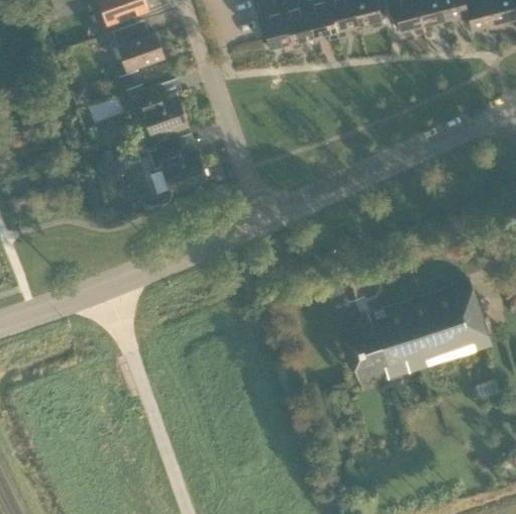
[(86,0),(90,11),(100,7),(107,26),(148,12),(144,0),(86,0)]
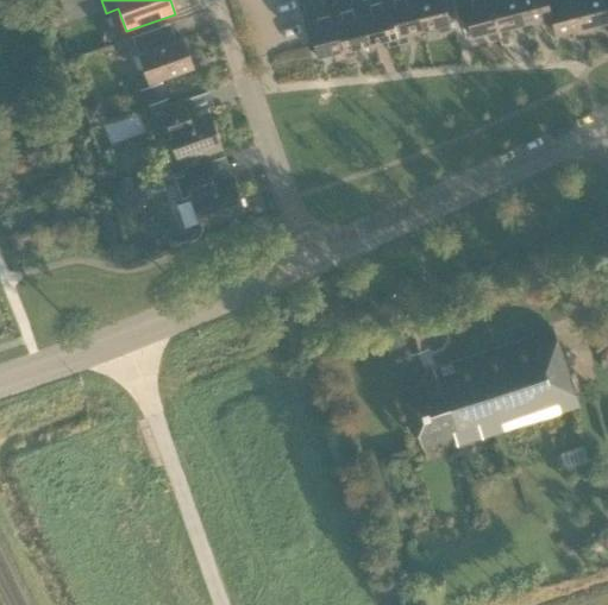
[(336,63),(345,60),(333,11),(315,16),(313,10),(317,8),(314,0),(301,0),(317,58),(333,55),(336,63)]
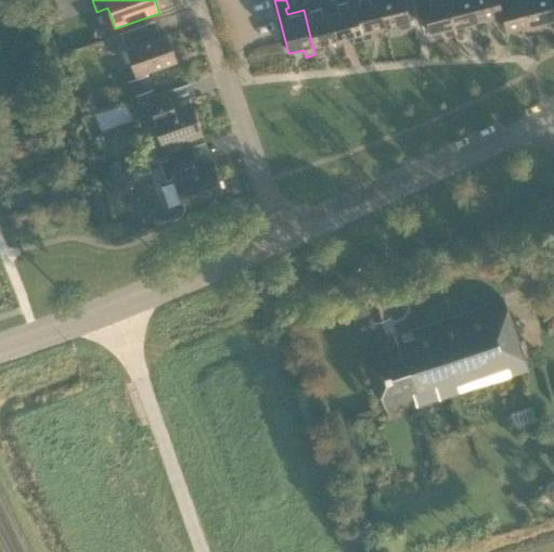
[(318,0),(320,5),(304,10),(314,54),(324,52),(322,45),(325,43),(337,41),(326,0),(316,0),(317,0),(318,0)]
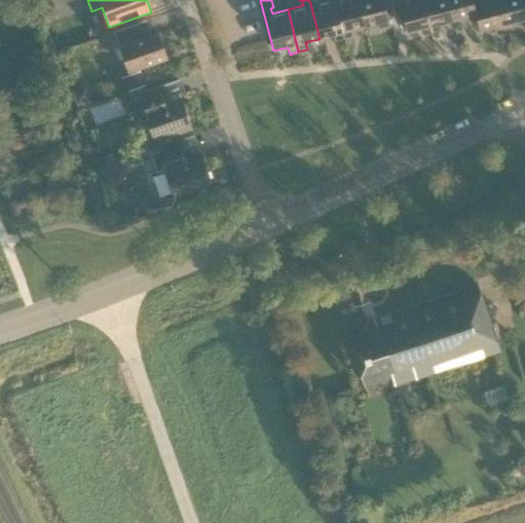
[(309,0),(320,39),(327,37),(333,35),(335,42),(343,40),(333,0),(325,0),(317,2),(316,0),(309,0)]
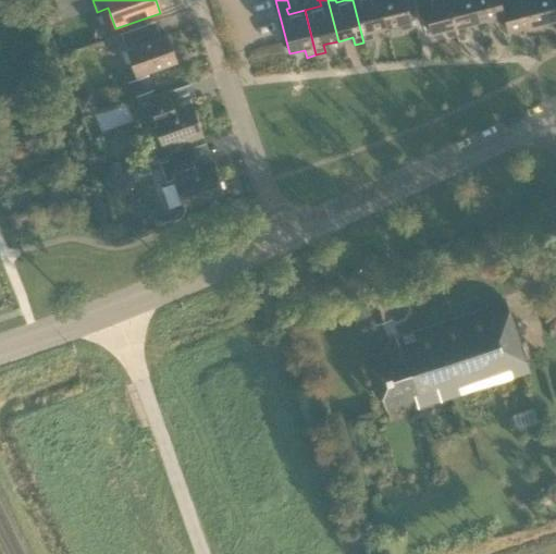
[(353,0),(363,42),(373,40),(371,33),(386,28),(379,0),(353,0)]
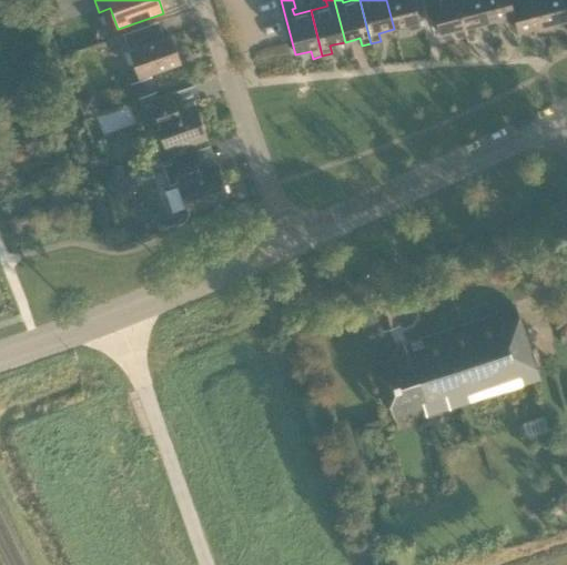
[(386,0),(394,29),(401,28),(408,26),(411,33),(421,30),(418,22),(418,19),(415,7),(413,0),(386,0)]
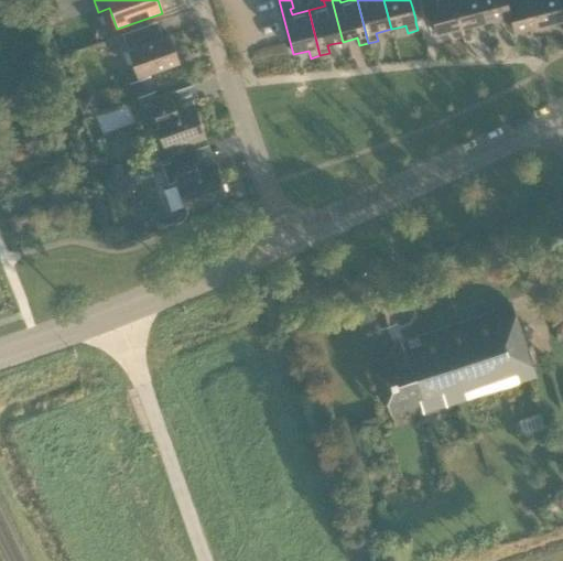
[(453,39),(463,36),(453,0),(426,0),(436,35),(452,32),(453,39)]
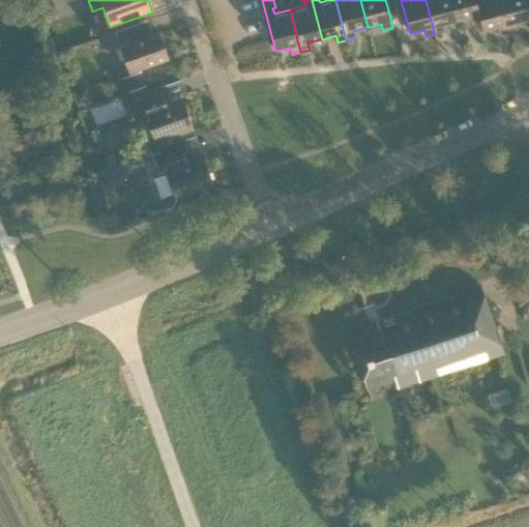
[(425,0),(435,34),(444,32),(442,25),(447,24),(456,22),(450,0),(425,0)]
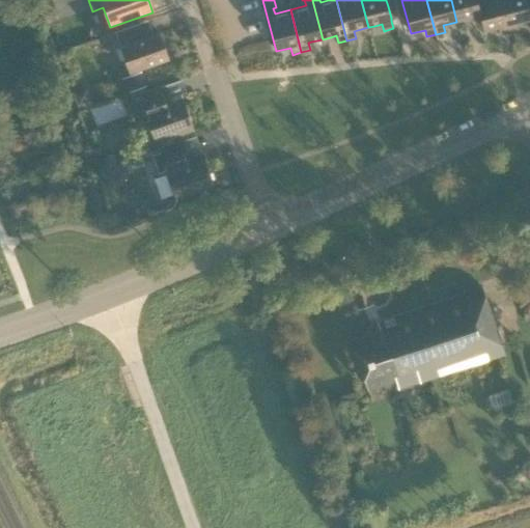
[(451,0),(456,22),(467,19),(471,18),(473,25),(481,23),(480,16),(475,0),(451,0)]
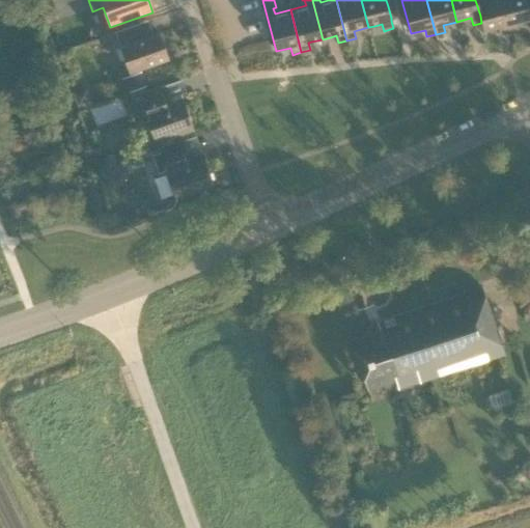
[(475,0),(481,23),(483,32),(492,30),(498,28),(500,35),(508,33),(500,0),(475,0)]
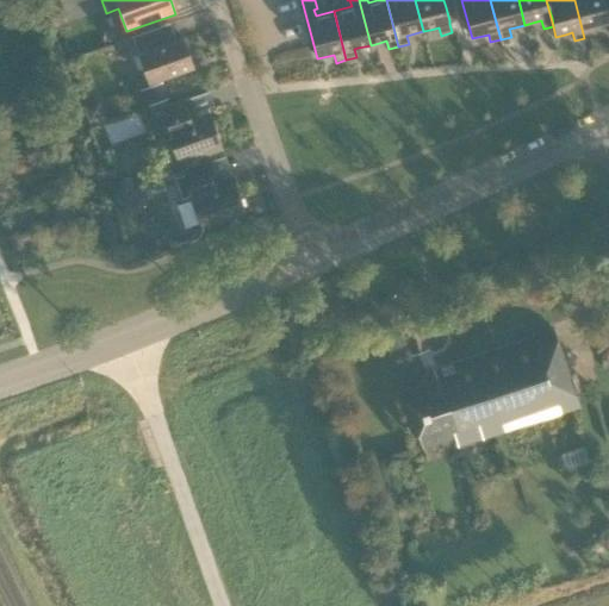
[(575,0),(584,38),(595,35),(592,27),(608,23),(608,18),(603,0),(575,0)]
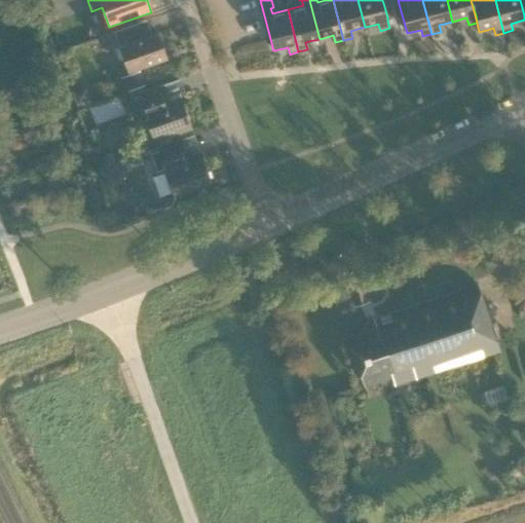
[(152,37),(147,22),(114,33),(128,73),(167,60),(158,34),(152,37)]
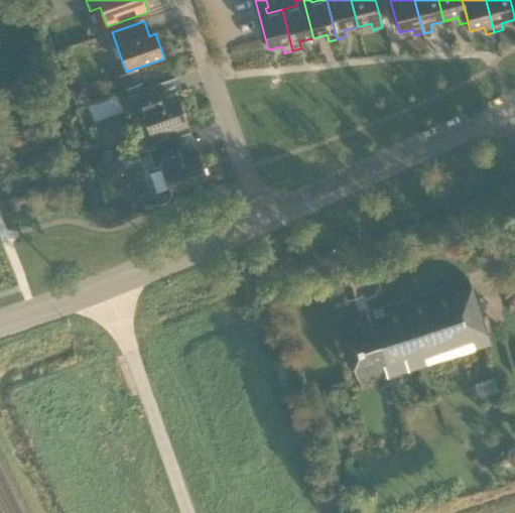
[(143,86),(138,72),(119,79),(124,92),(143,86)]
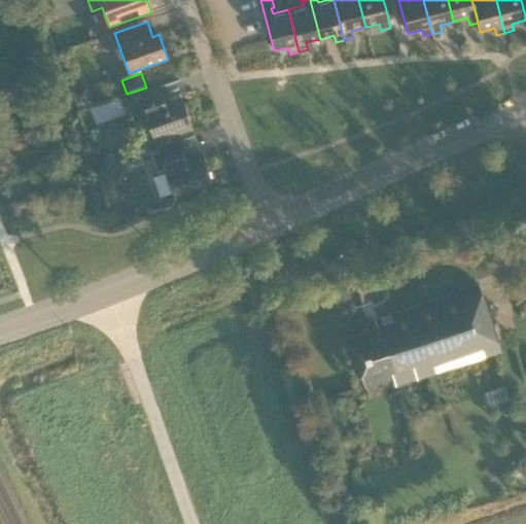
[(167,107),(160,88),(131,98),(140,123),(146,119),(153,141),(193,128),(183,102),(167,107)]
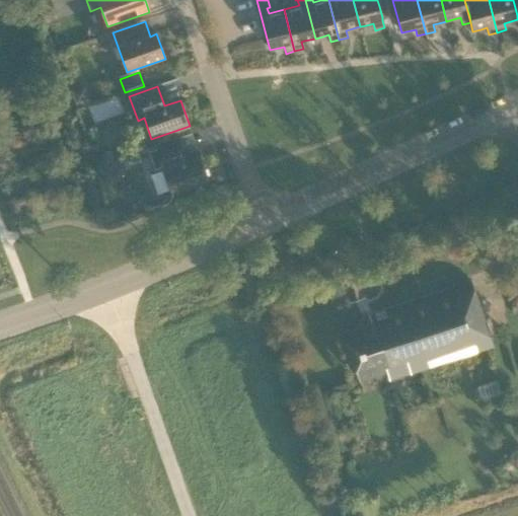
[(91,106),(86,88),(72,93),(78,111),(91,106)]
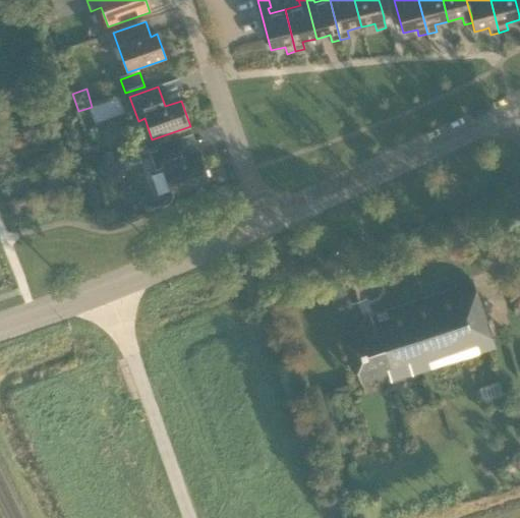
[(95,107),(98,122),(129,115),(126,100),(95,107)]
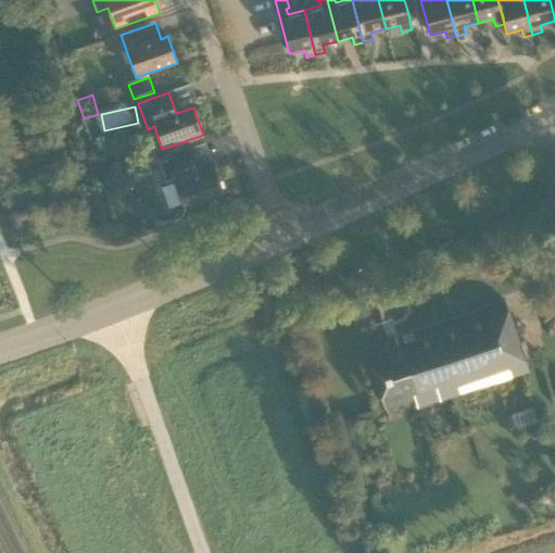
[(197,171),(189,150),(159,161),(160,163),(150,165),(152,173),(162,170),(167,186),(174,184),(183,206),(223,192),(213,165),(197,171)]
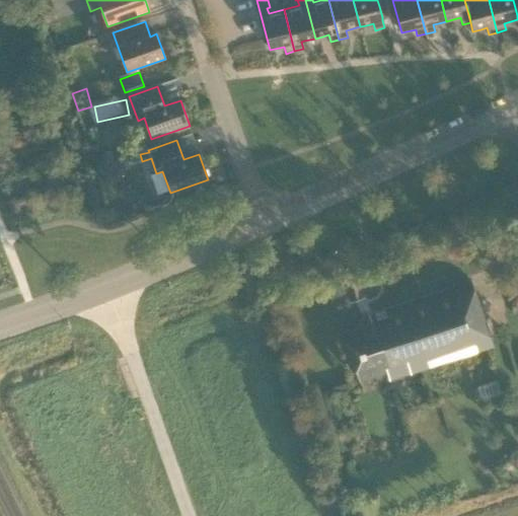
[(161,210),(158,201),(147,205),(150,214),(161,210)]
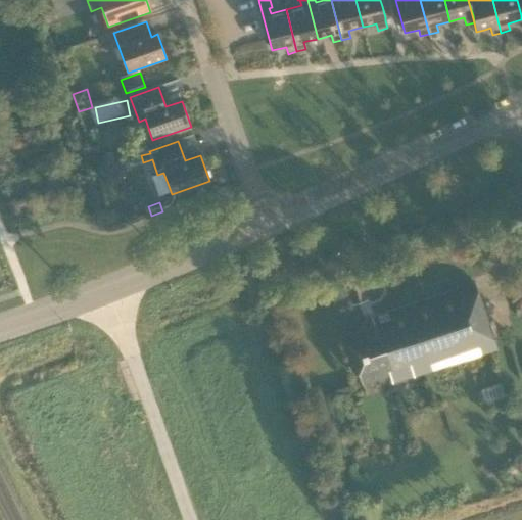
[(368,302),(362,282),(346,286),(352,306),(368,302)]
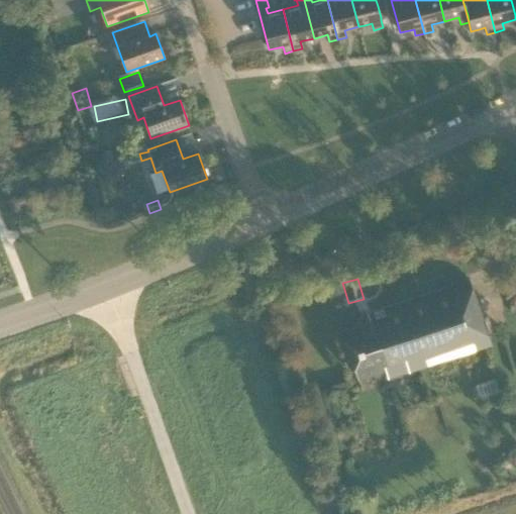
[(491,346),(470,283),(368,316),(370,323),(341,332),(357,382),(386,373),(388,380),(491,346)]
